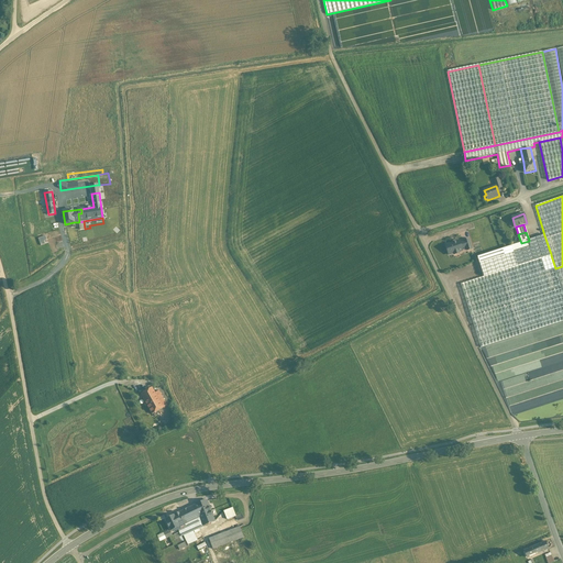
[(531,247),(512,253),(517,266),(518,266),(551,255),(551,254),(544,235),(529,240),(529,241),(531,247)]
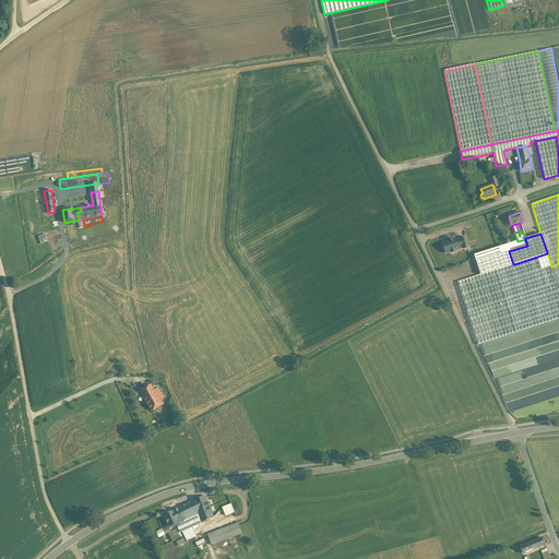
[(518,241),(508,245),(509,250),(509,251),(527,246),(525,239),(518,241)]
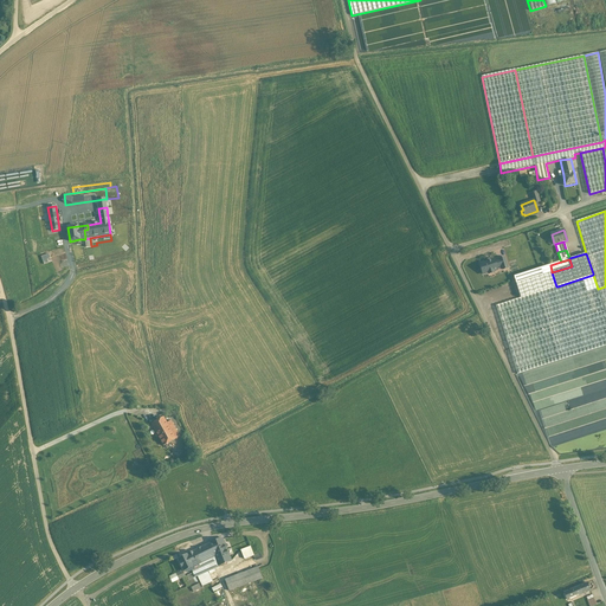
[(495,260),(489,263),(488,262),(479,264),(483,275),(489,272),(489,274),(494,272),(494,271),(497,270),(497,268),(501,265),(500,260),(495,262),(495,260)]
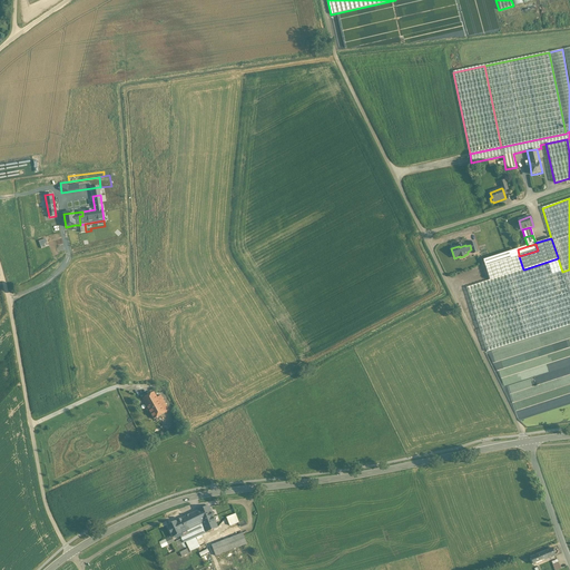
[(519,255),(485,266),(490,281),(523,269),(519,256),(519,255)]
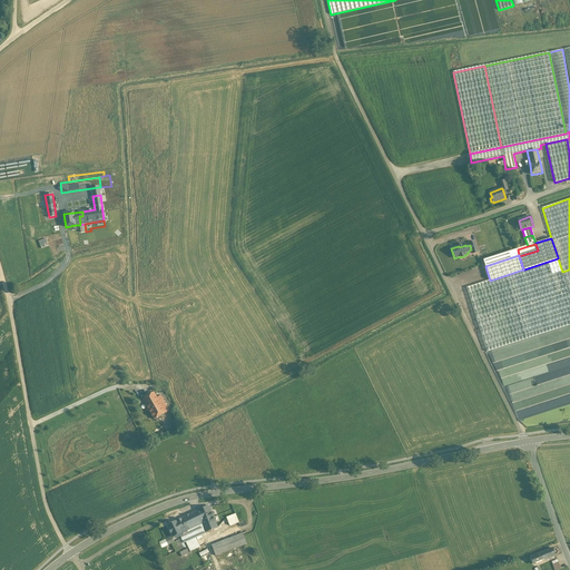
[(490,281),(467,288),(487,352),(569,324),(569,295),(562,272),(558,258),(524,269),(490,281)]
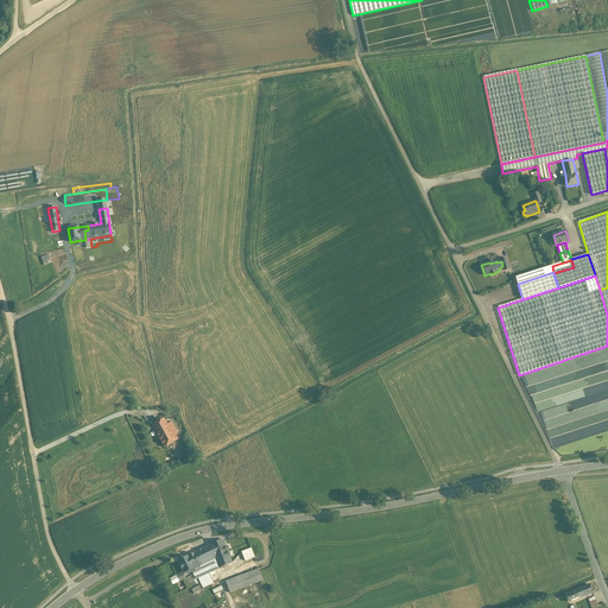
[(164,418),(152,425),(154,430),(163,425),(164,426),(168,424),(164,418)]
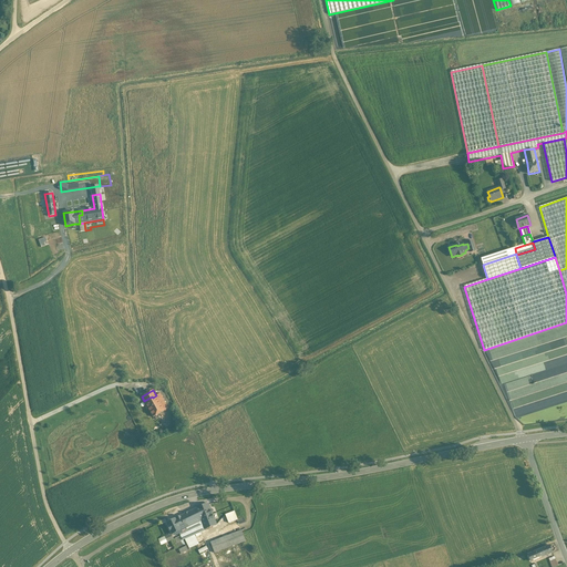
[(168,408),(160,393),(156,395),(165,410),(168,408)]
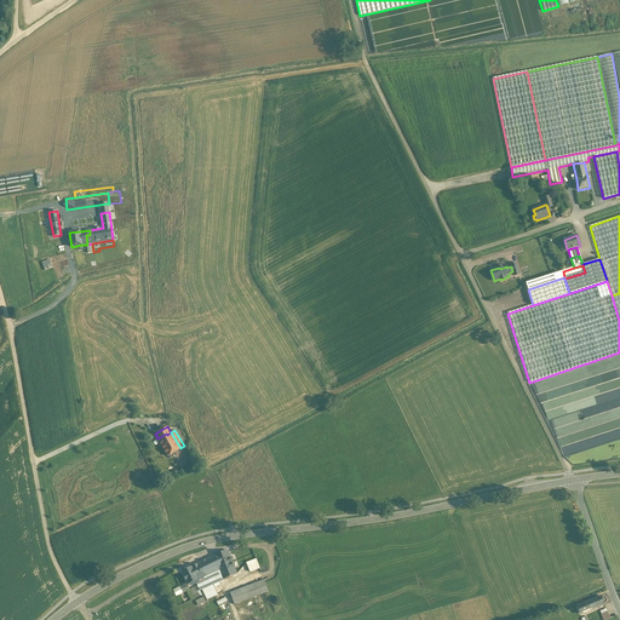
[(171,432),(167,435),(166,434),(158,438),(167,455),(173,453),(181,448),(171,432)]
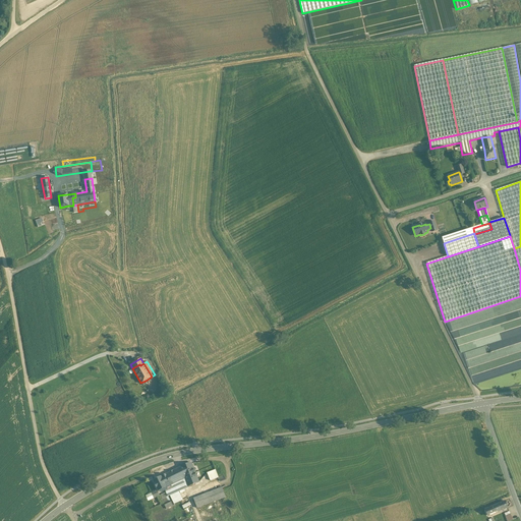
[(152,377),(146,381),(149,384),(157,379),(155,374),(152,377)]
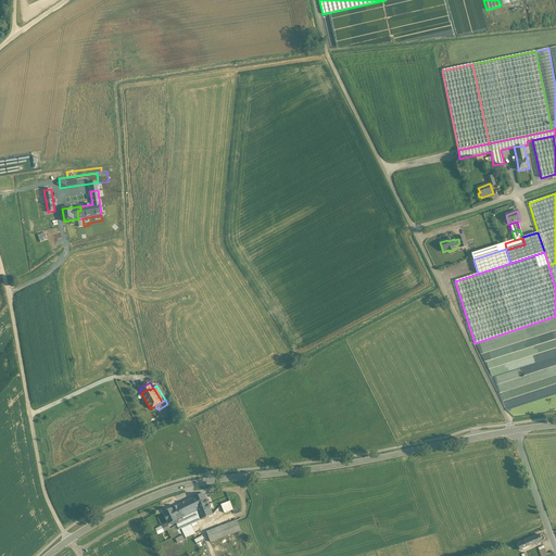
[(202,495),(192,498),(198,514),(200,519),(212,515),(203,494),(202,495)]
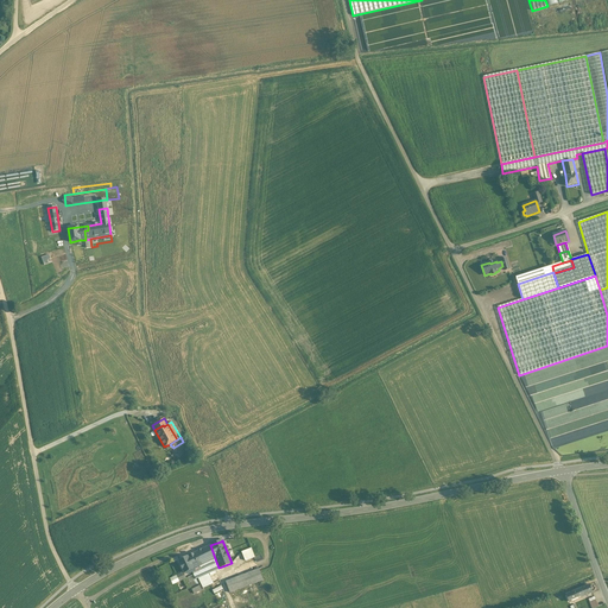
[(192,567),(194,569),(195,571),(196,575),(203,571),(202,569),(211,564),(216,562),(210,545),(194,553),(198,564),(192,567)]
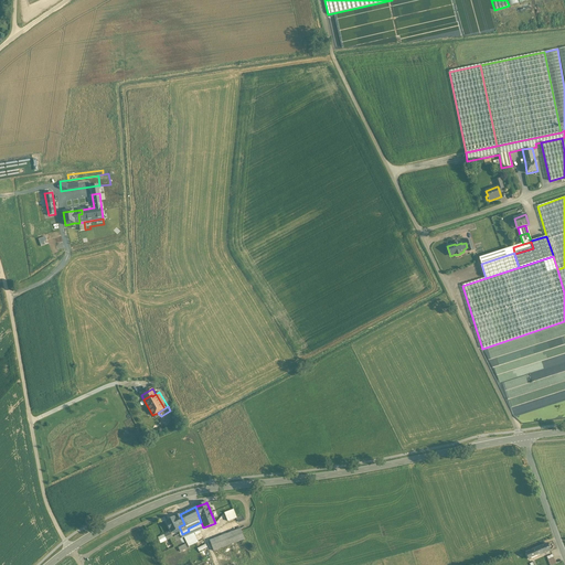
[(233,510),(225,513),(228,521),(236,518),(233,510)]
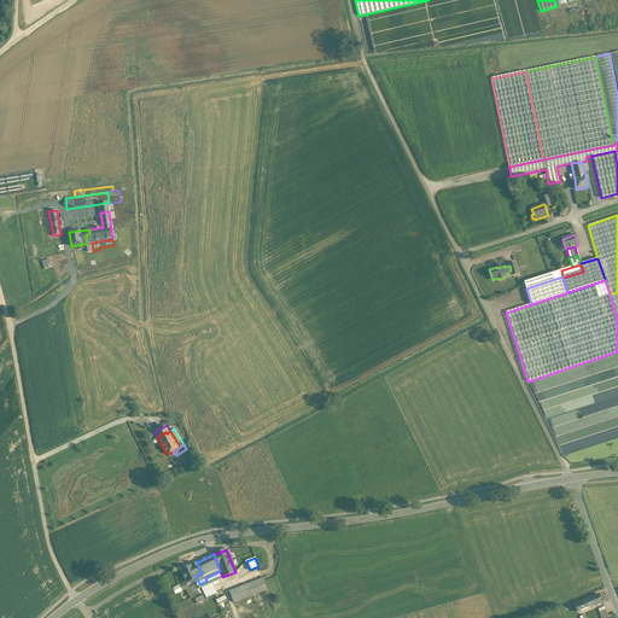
[(182,569),(181,570),(187,583),(197,578),(196,576),(202,573),(197,563),(182,569)]
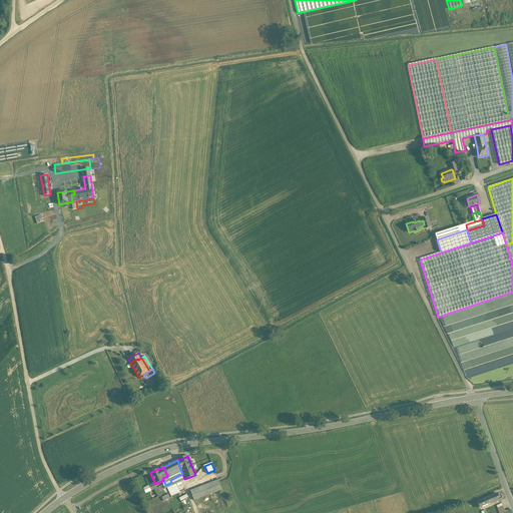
[(162,483),(163,485),(165,490),(181,482),(180,480),(178,476),(170,480),(171,482),(165,485),(164,482),(162,483)]
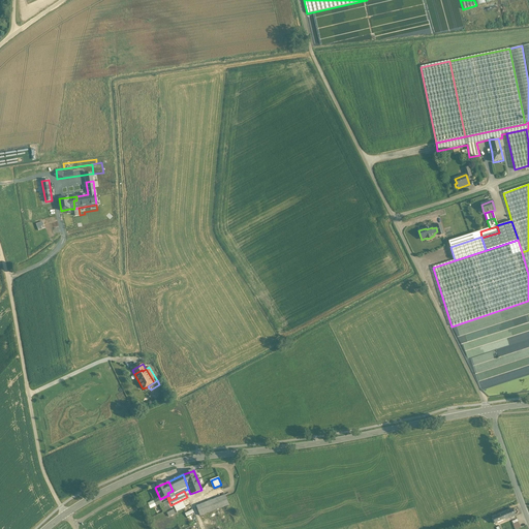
[(225,495),(196,506),(199,516),(228,505),(225,495)]
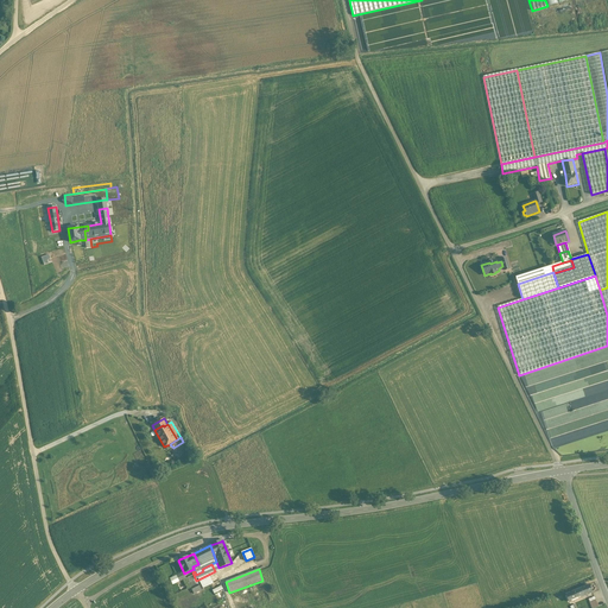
[(179,582),(183,581),(187,578),(183,572),(177,576),(179,582)]
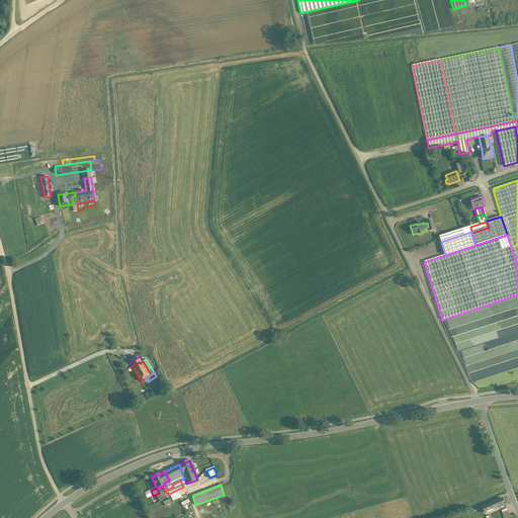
[(159,493),(156,495),(160,502),(169,497),(167,495),(165,490),(159,493)]
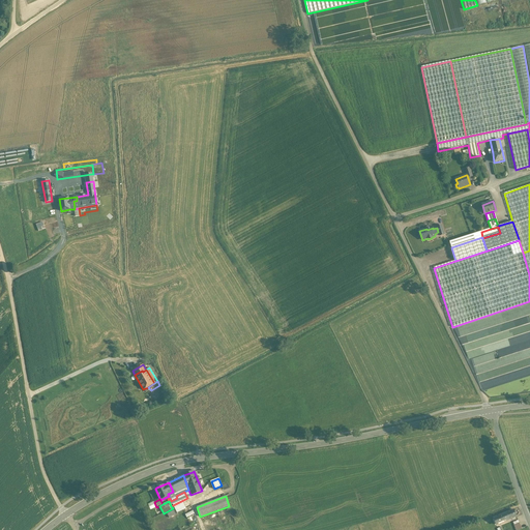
[(509,511),(506,512),(507,514),(509,519),(509,520),(517,518),(513,509),(509,511)]
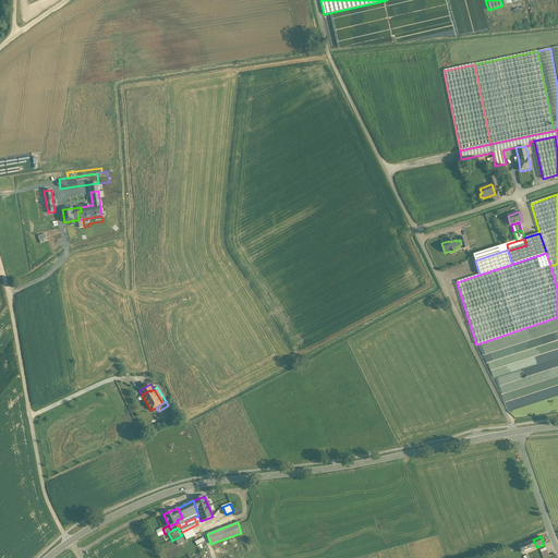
[(534,542),(521,546),(523,552),(536,546),(534,542)]
